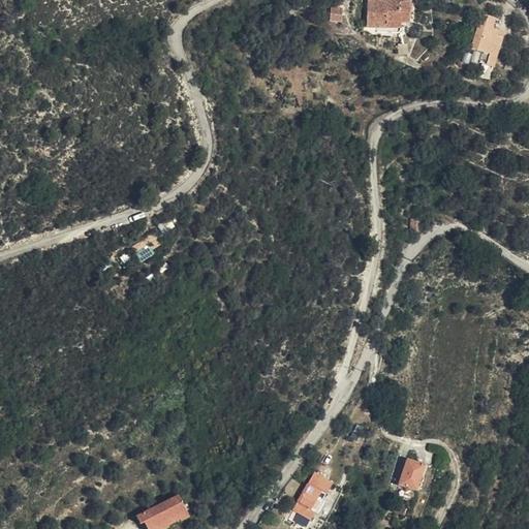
[(366,0),(367,27),(379,26),(379,31),(398,30),(400,29),(401,28),(402,27),(402,19),(410,19),(409,0),(366,0)]
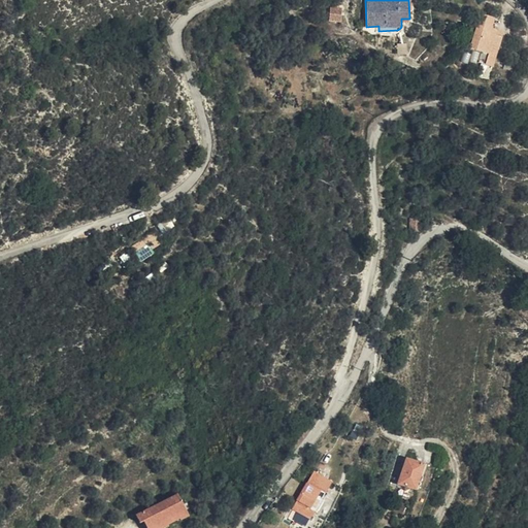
[(341,10),(330,9),(330,24),(341,23),(341,10)]
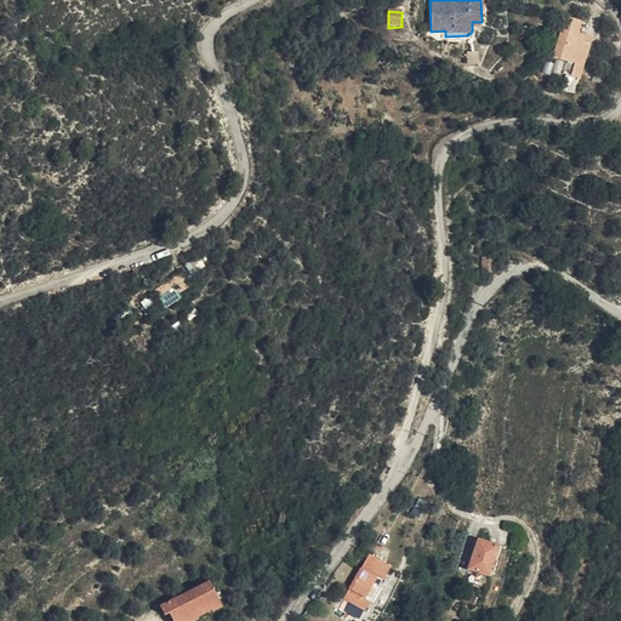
[(552,61),(567,64),(575,68),(577,60),(586,63),(592,41),(576,36),(581,24),(565,18),(552,61)]
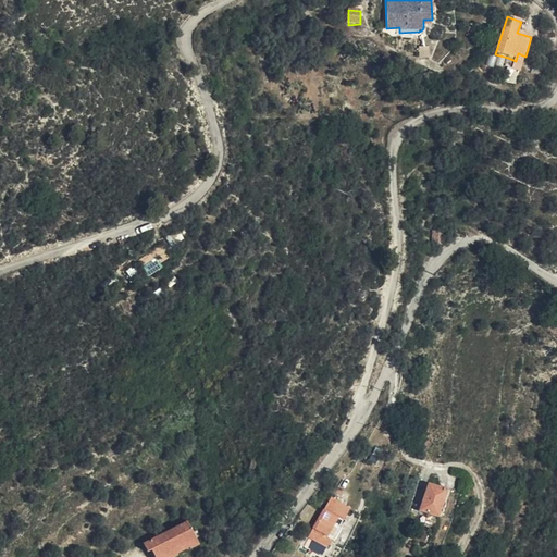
[(520,72),(525,57),(518,53),(516,61),(508,58),(505,66),(520,72)]
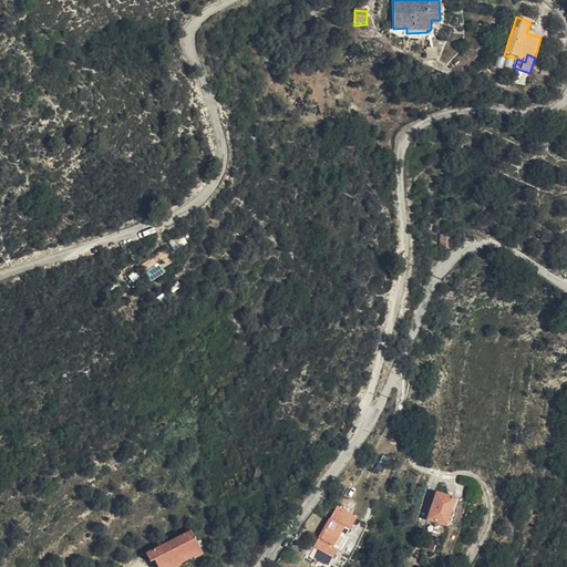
[(449,235),(436,234),(435,247),(446,248),(449,235)]
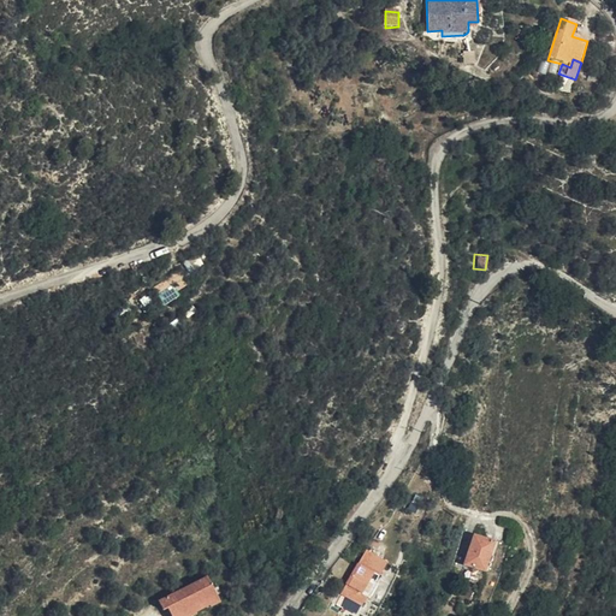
[(189,272),(203,265),(199,256),(184,264),(189,272)]
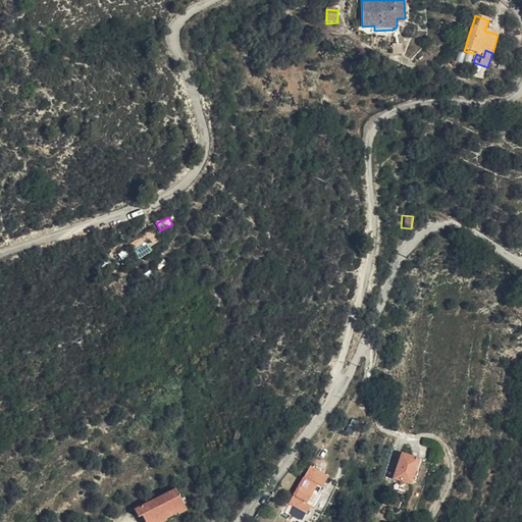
[(133,249),(139,259),(152,251),(146,241),(133,249)]
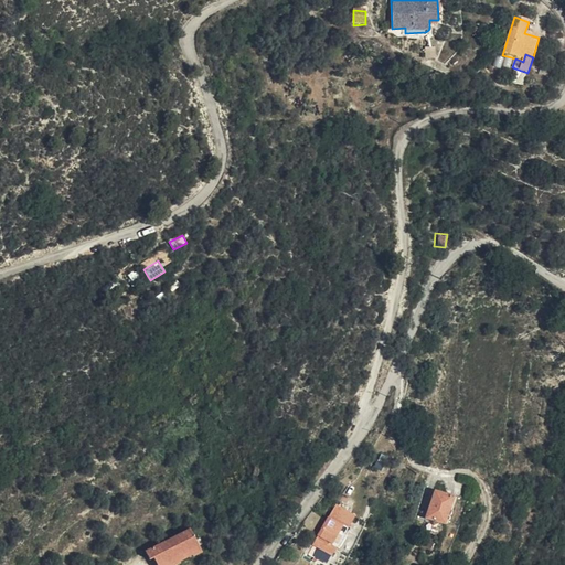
[(447,510),(455,483),(437,477),(428,503),(447,510)]
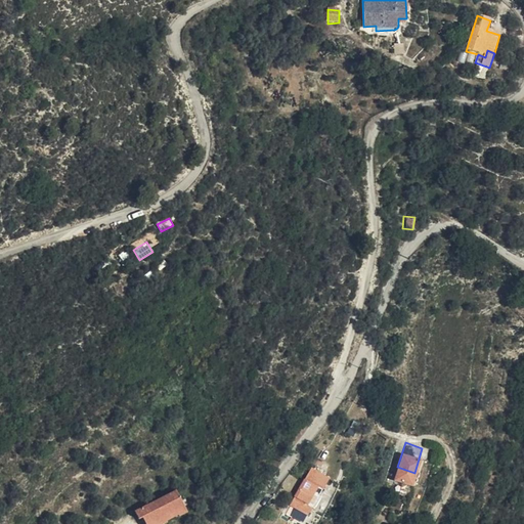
[(330,479),(312,469),(290,506),(307,517),(312,509),(315,510),(321,498),(319,496),(330,479)]
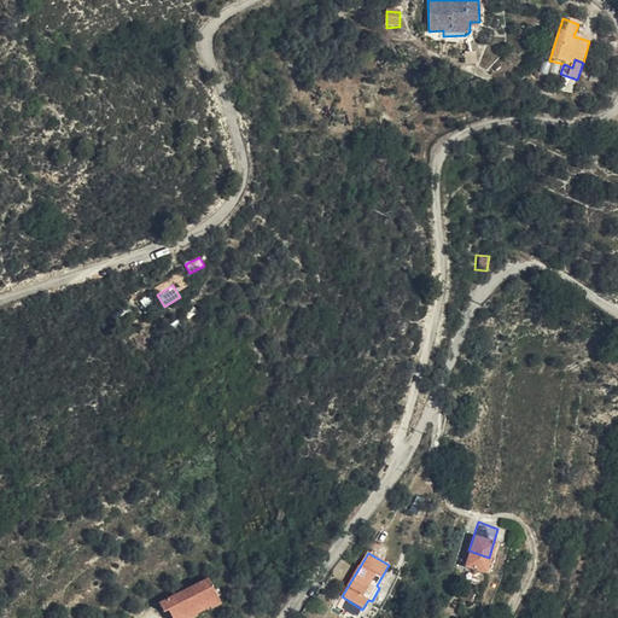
[(185,598),(182,593),(156,604),(159,613),(163,612),(165,617),(179,617),(214,604),(204,583),(198,586),(200,590),(185,598)]
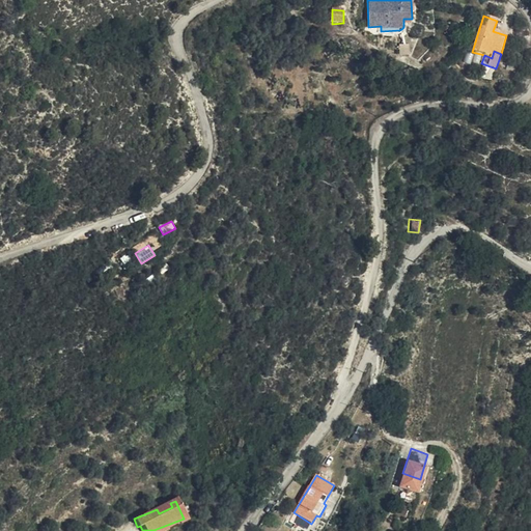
[(170,503),(157,509),(159,513),(172,507),(170,503)]
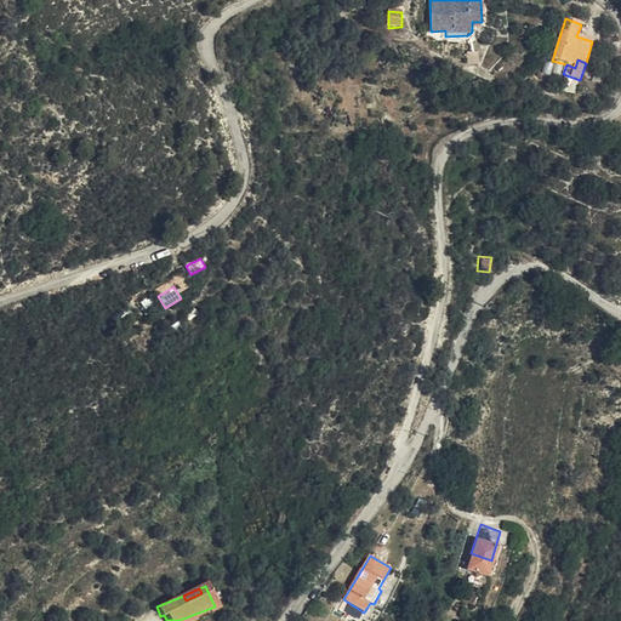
[(215,607),(180,620),(192,620),(191,619),(205,614),(206,616),(217,611),(215,607)]
